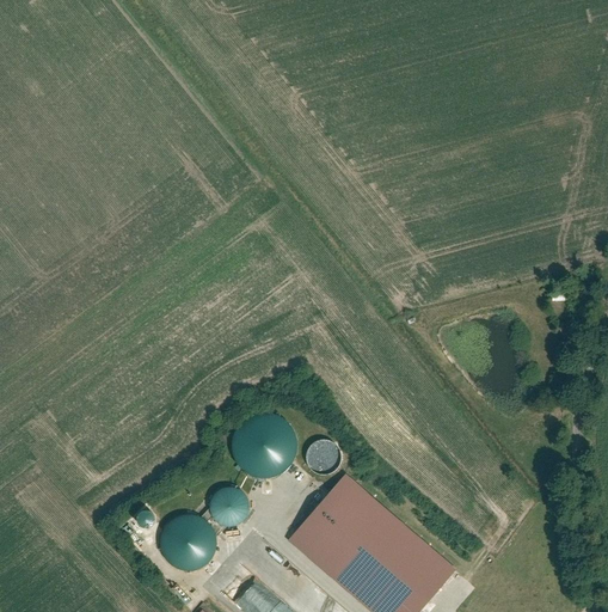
[(284,466),(290,459),(293,451),(294,442),(293,434),(288,427),(282,421),(275,416),(266,414),(258,415),(250,417),(243,422),(238,429),(234,438),(233,446),(235,454),(239,461),(245,469),(252,472),(260,475),(270,473),(277,471),(284,466)]
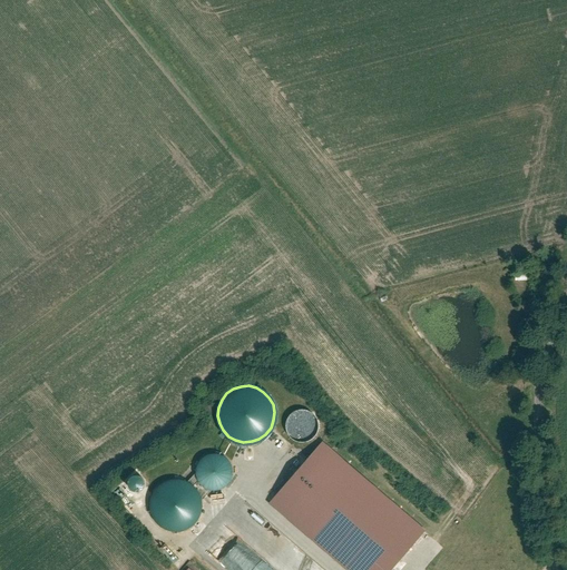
[(302,438),(306,436),(311,433),(313,429),(314,423),(313,419),(310,414),(305,412),(300,411),(295,412),(291,415),(289,420),(287,425),(289,430),(292,434),(296,436),(302,438)]
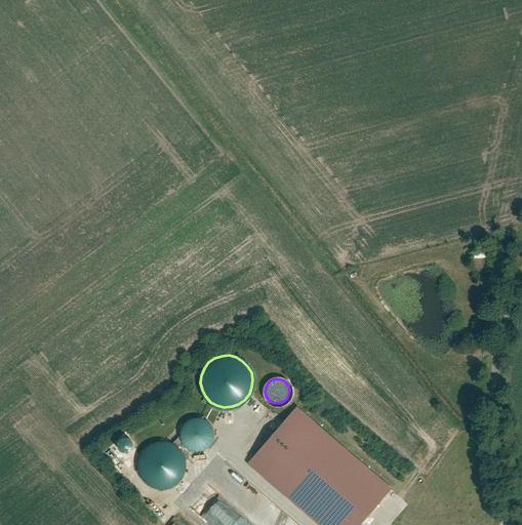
[(358,524),(391,487),(296,406),(247,463),(318,524),(358,524)]
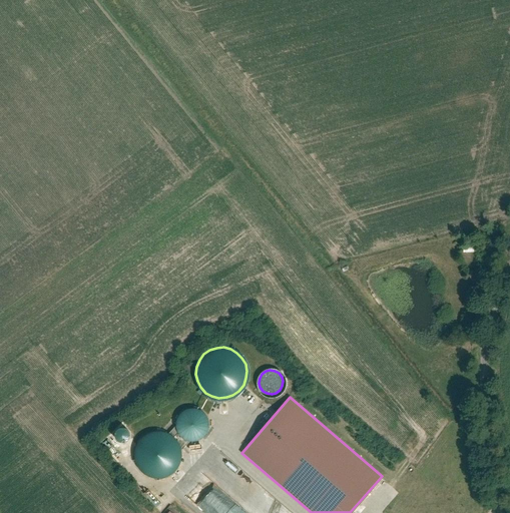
[(203,436),(205,431),(207,426),(206,420),(203,415),(199,411),(194,409),(188,409),(183,411),(179,414),(176,419),(175,424),(175,430),(178,435),(182,439),(187,441),(193,441),(198,439),(203,436)]
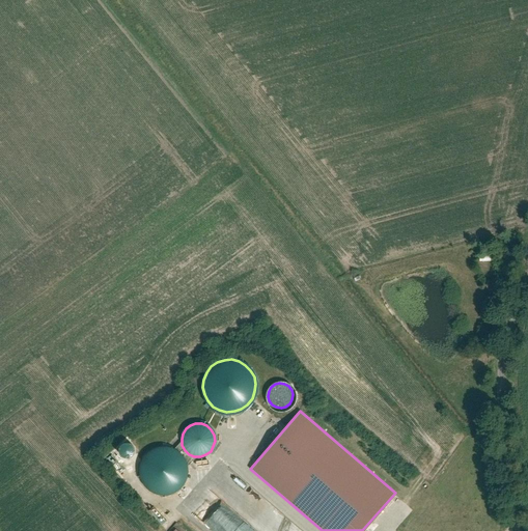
[(182,488),(185,482),(187,476),(187,470),(185,464),(182,457),(176,453),(170,450),(164,449),(157,450),(150,453),(145,457),(142,464),(140,470),(140,476),(142,482),(145,488),(150,493),(157,496),(163,497),(170,496),(176,493),(182,488)]
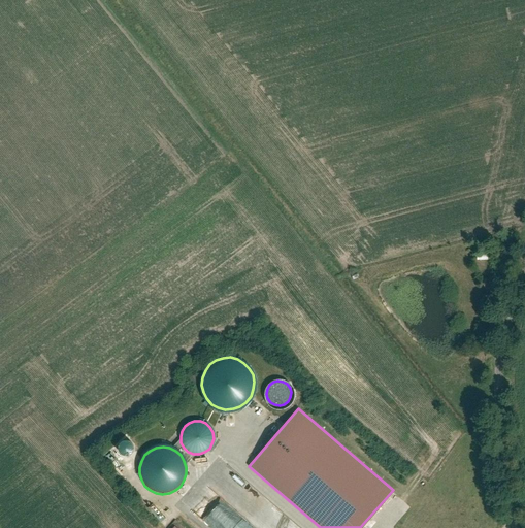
[(297,527),(234,475),(221,491),(224,493),(228,490),(235,496),(230,502),(225,498),(223,501),(210,491),(197,505),(223,527),(297,527)]
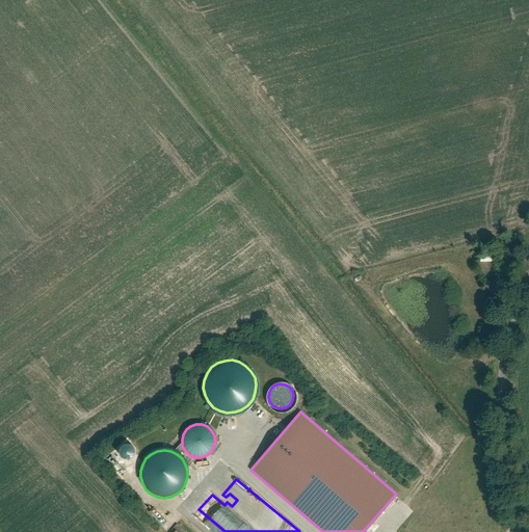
All buildings are outlined.
